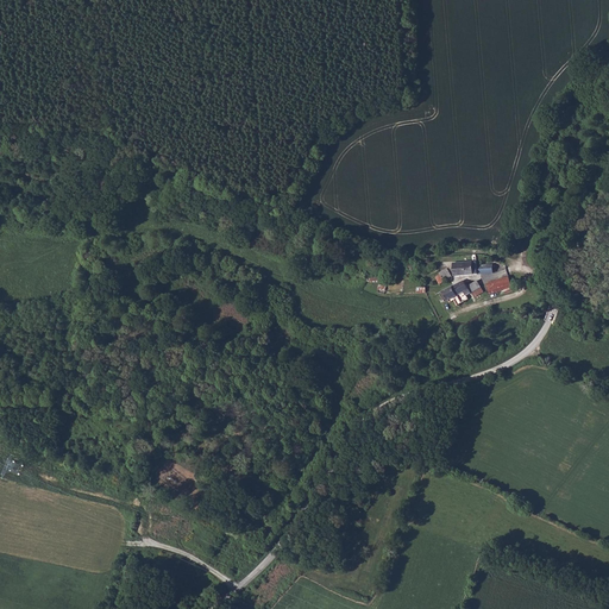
[(525,230),(518,227),(514,238),(521,240),(525,230)]
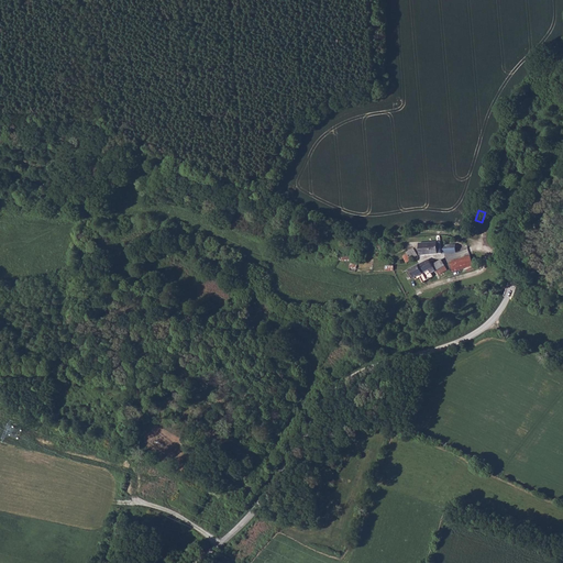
[(476,221),(472,233),(476,235),(481,223),(476,221)]
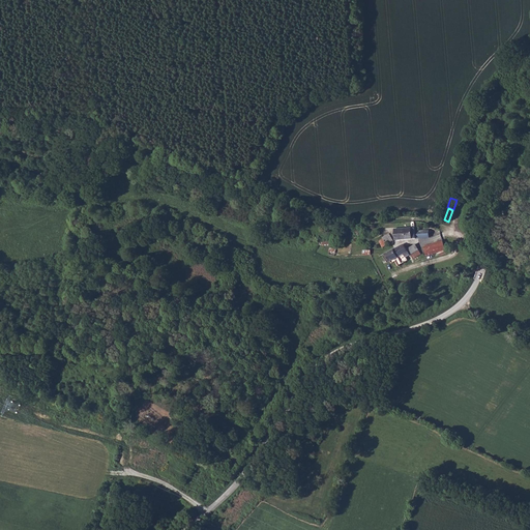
[(396,238),(428,238),(428,232),(415,232),(415,229),(395,229),(396,238)]
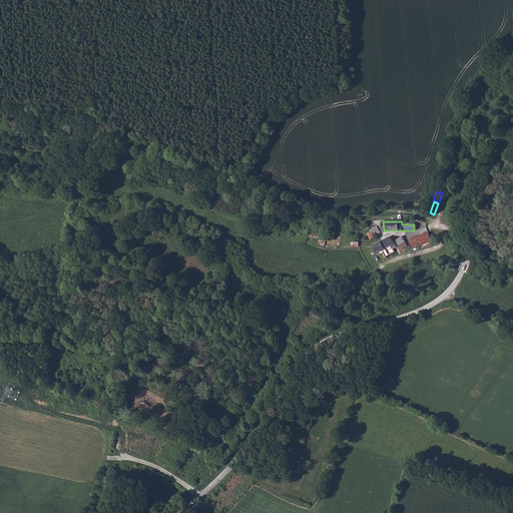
[(371,239),(382,231),(379,227),(370,231),(371,239)]
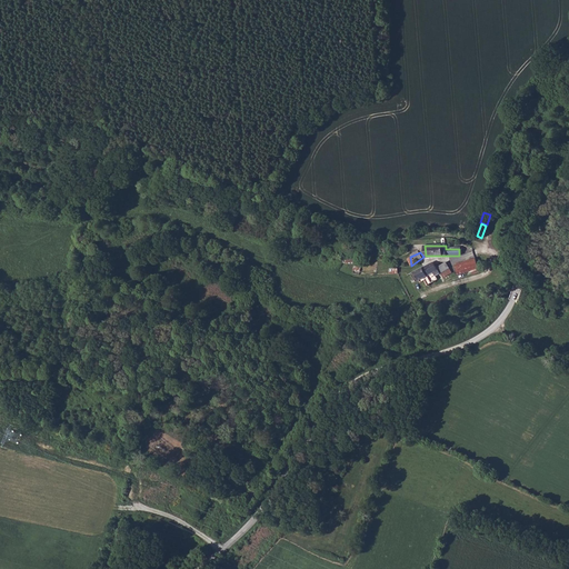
[(457,275),(473,270),(471,260),(455,266),(457,275)]
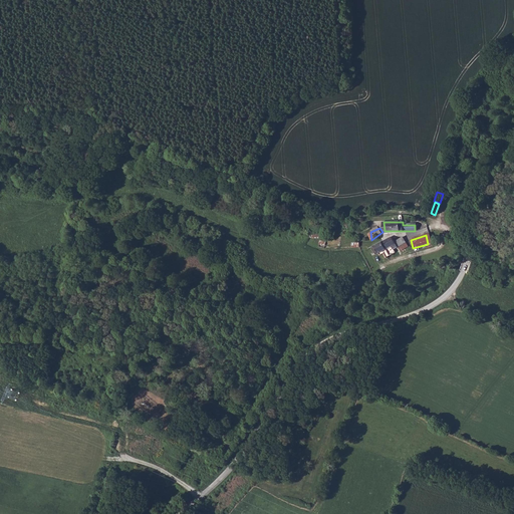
[(392,236),(372,246),(377,255),(384,253),(388,256),(396,251),(394,249),(399,246),(405,242),(402,237),(396,241),(392,236)]
